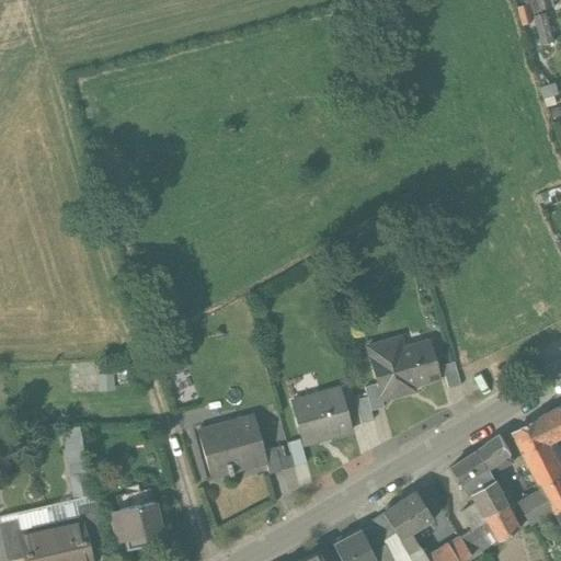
[(531,12),(550,7),(548,0),(522,0),(524,4),(529,3),(531,12)]
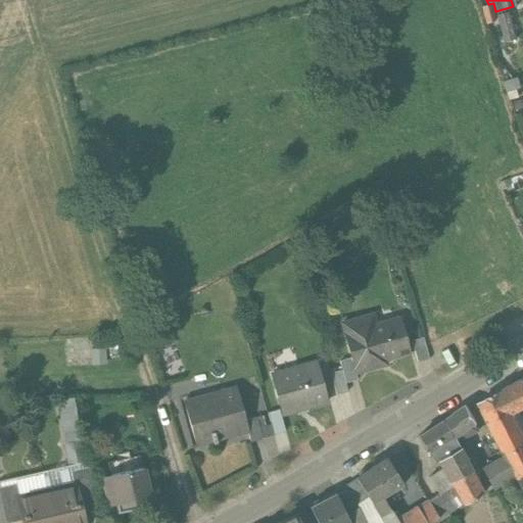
[(506,46),(518,42),(510,15),(497,18),(506,46)]
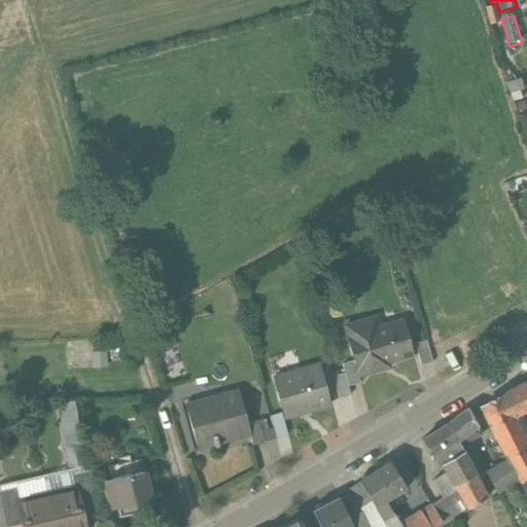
[(365,321),(345,326),(354,362),(358,378),(380,372),(378,366),(413,357),(402,321),(369,330),(365,321)]
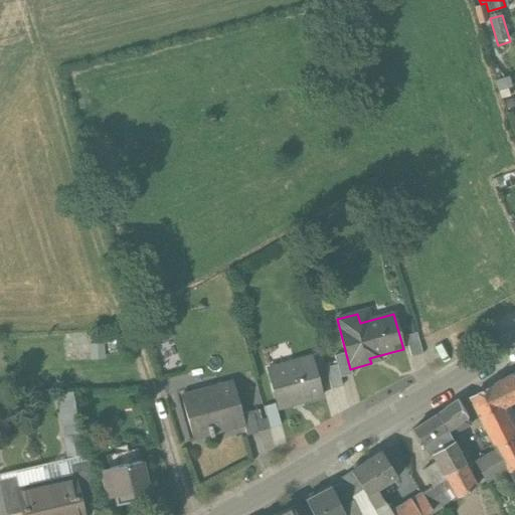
[(423,355),(417,334),(405,337),(411,359),(423,355)]
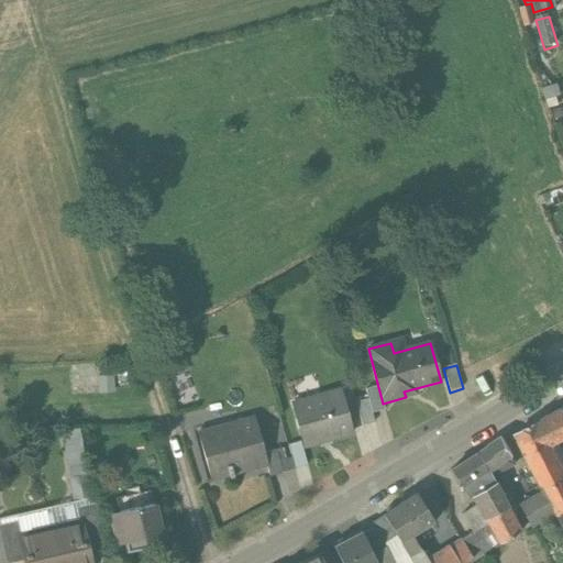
[(385,410),(383,404),(378,387),(366,390),(368,399),(373,414),(385,410)]
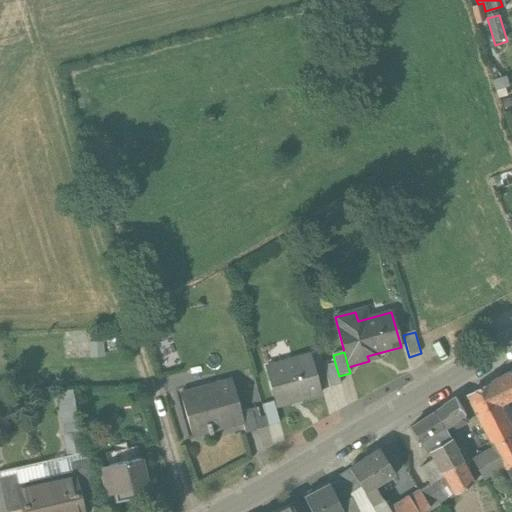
[(266,367),(277,407),(320,395),(309,355),(266,367)]
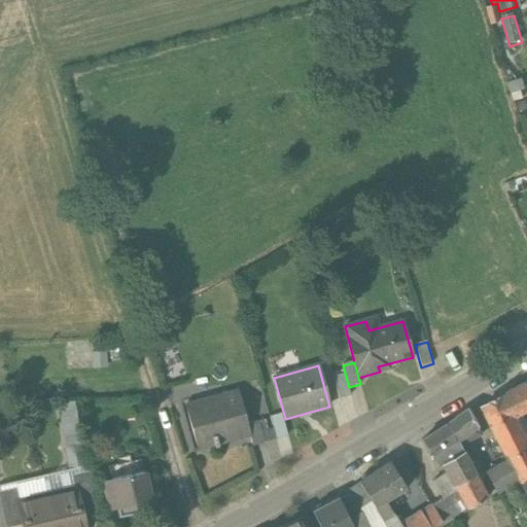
[(349,387),(345,374),(332,378),(339,399),(351,396),(349,387)]
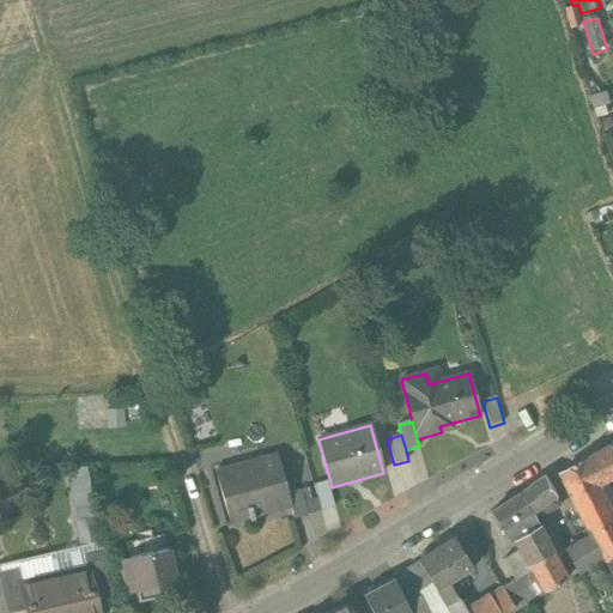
[(602,486),(612,480),(612,447),(588,460),(602,486)]
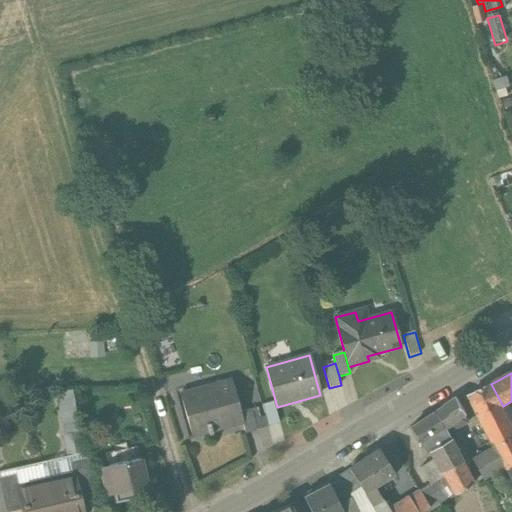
[(193,436),(243,423),(240,413),(232,383),(183,396),(193,436)]
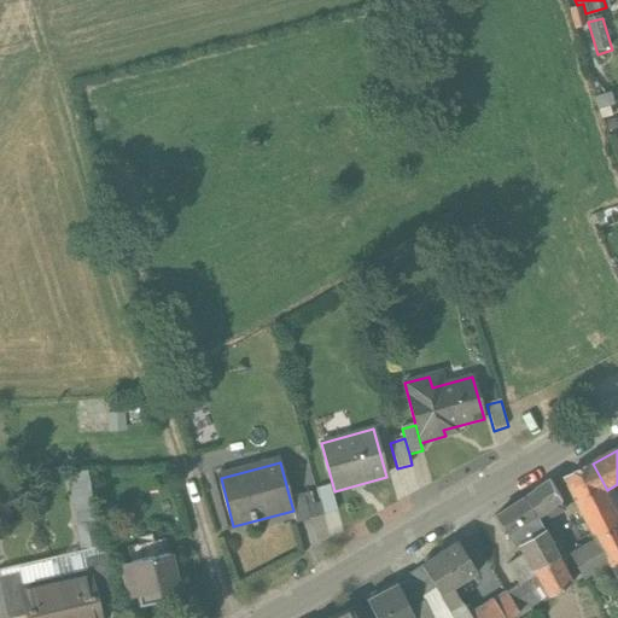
[(617,512),(607,490),(593,464),(567,477),(598,534),(602,542),(612,563),(616,569),(617,573),(617,512)]
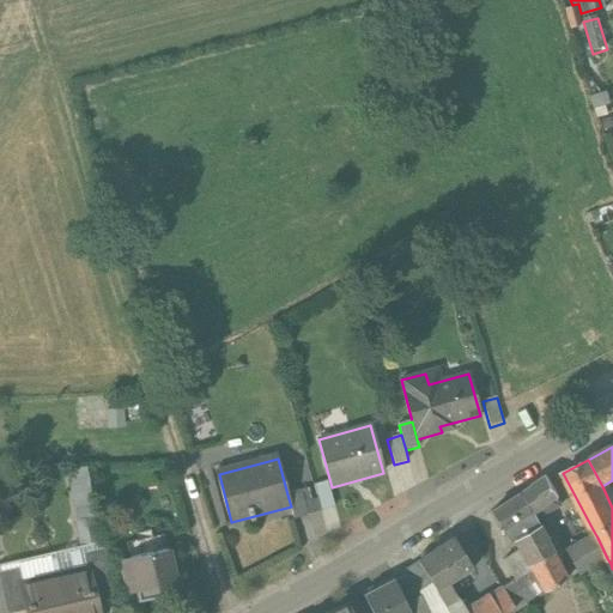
[(73,519),(96,514),(96,511),(86,468),(62,471),(73,519)]
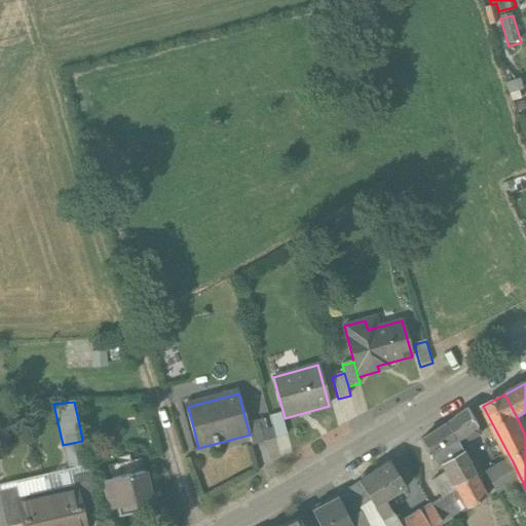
[(480,428),(470,410),(447,424),(457,441),(459,447),(479,437),(476,430),(480,428)]
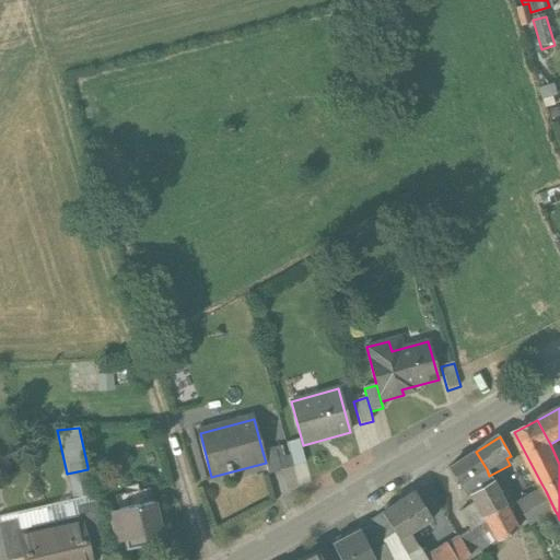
[(293,467),(305,464),(299,440),(287,443),(293,467)]
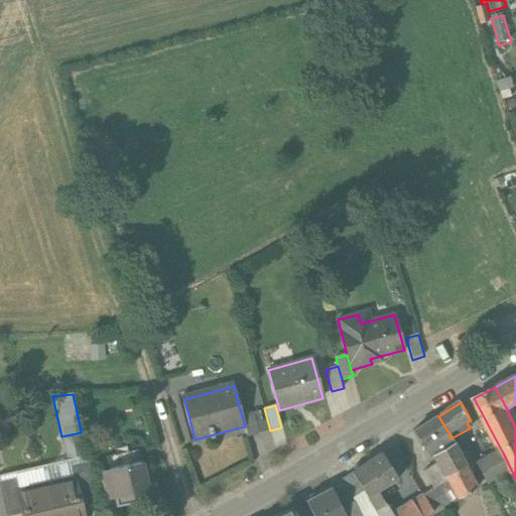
[(249,438),(260,435),(253,412),(242,416),(245,426),(249,438)]
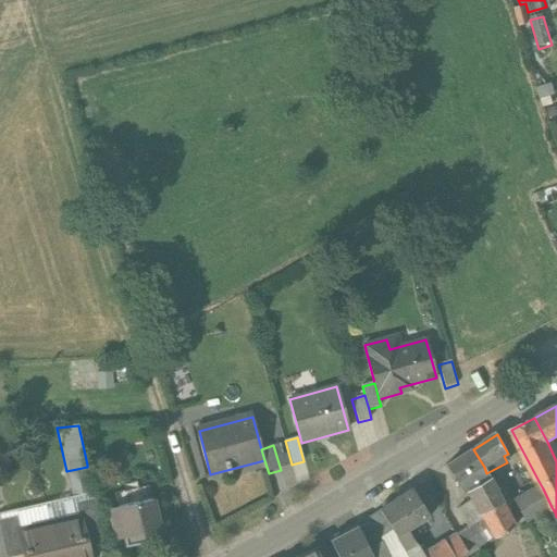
[(484,467),(473,449),(447,467),(465,494),(468,492),(490,479),(486,473),(484,467)]
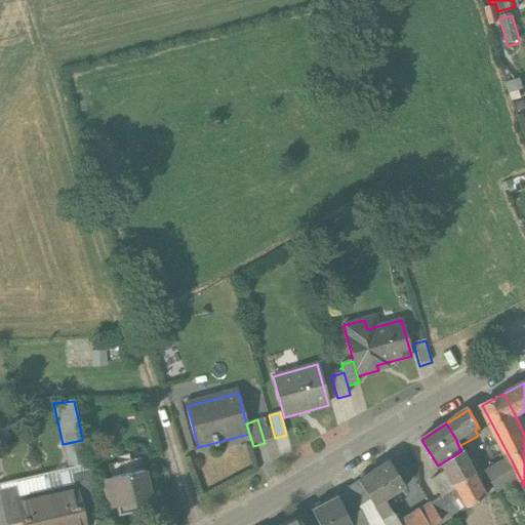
[(63,444),(68,469),(88,463),(82,440),(63,444)]
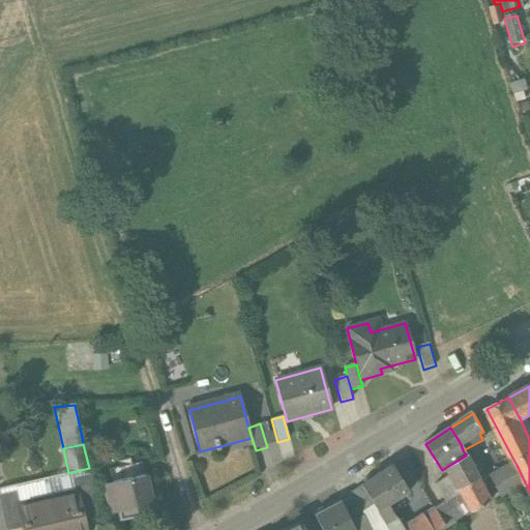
[(478,478),(466,455),(445,468),(450,476),(458,490),(478,478)]
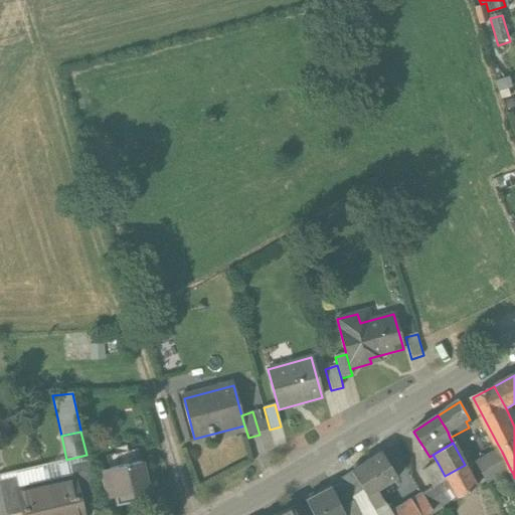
[(380,454),(389,469),(404,460),(395,444),(380,454)]
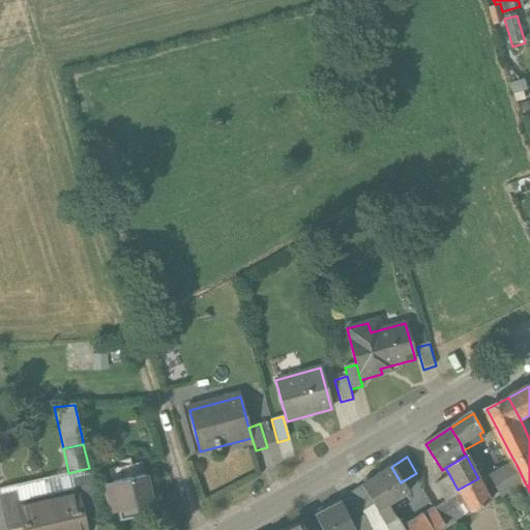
[(517,465),(512,458),(505,463),(508,469),(517,465)]
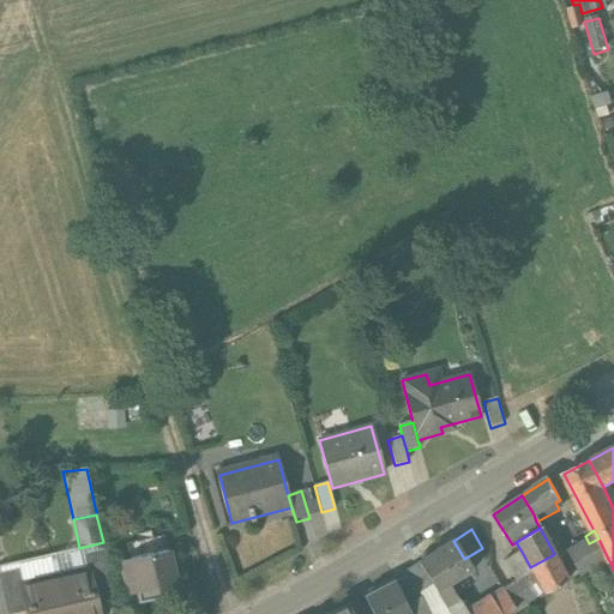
[(131,559),(168,551),(166,537),(127,545),(131,559)]
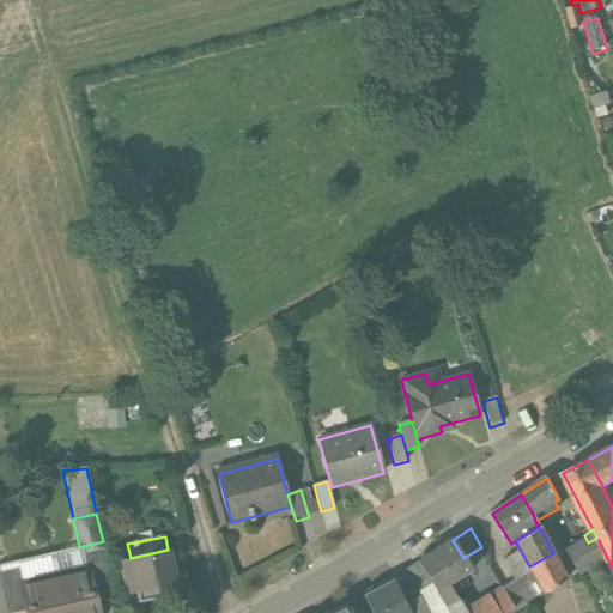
[(607,558),(598,538),(588,542),(582,545),(594,565),(601,562),(607,558)]
